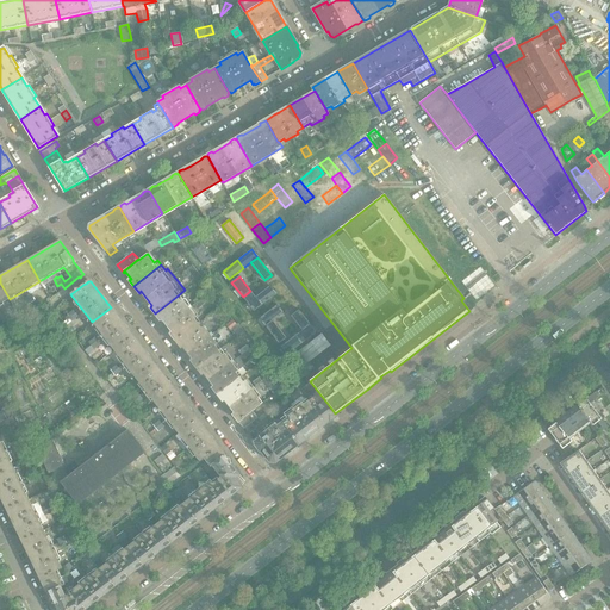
[(271,286),(255,297),(262,305),(277,293),(271,286)]
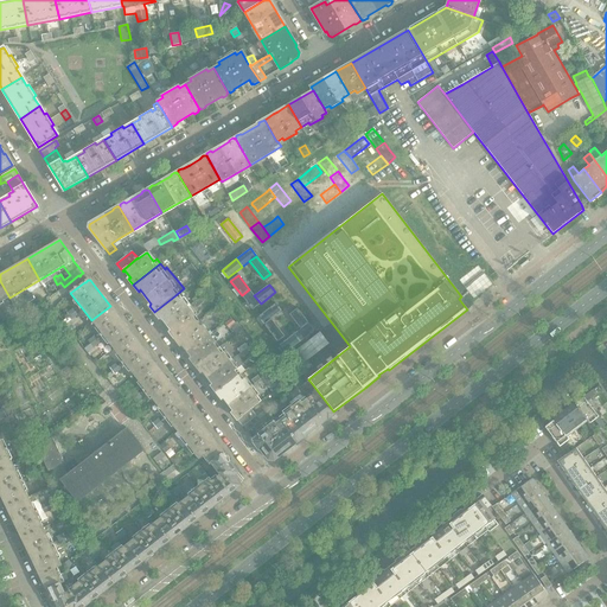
[(249,289),(242,295),(253,310),(261,304),(254,295),(249,289)]
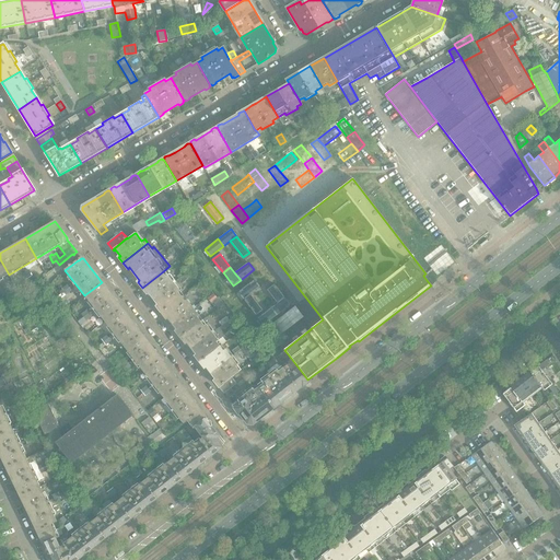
[(178,292),(181,291),(167,275),(166,277),(162,272),(142,288),(147,293),(149,292),(159,305),(156,306),(161,313),(182,296),(178,292)]
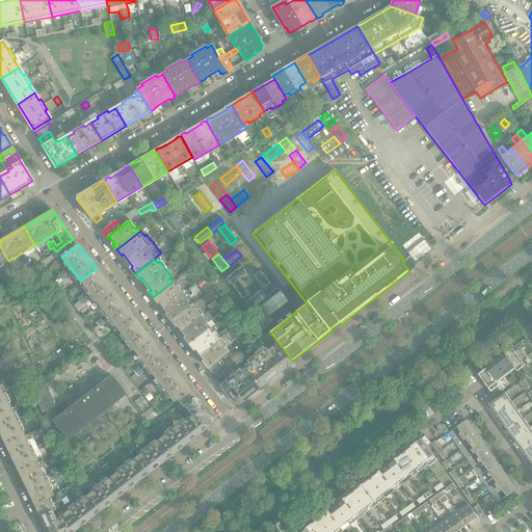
[(173,269),(180,264),(177,260),(169,266),(173,269)]
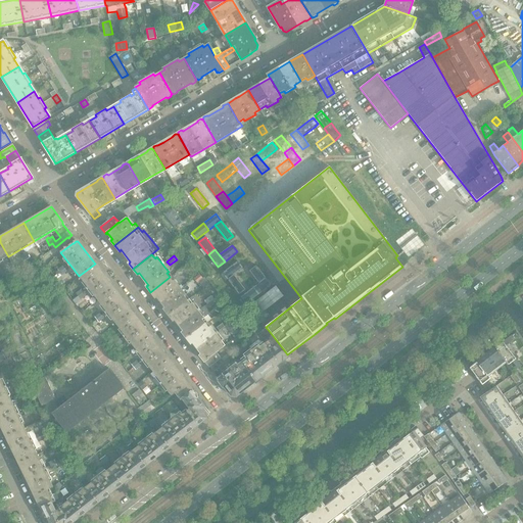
[(237,262),(223,273),(227,280),(233,275),(242,268),(237,262)]
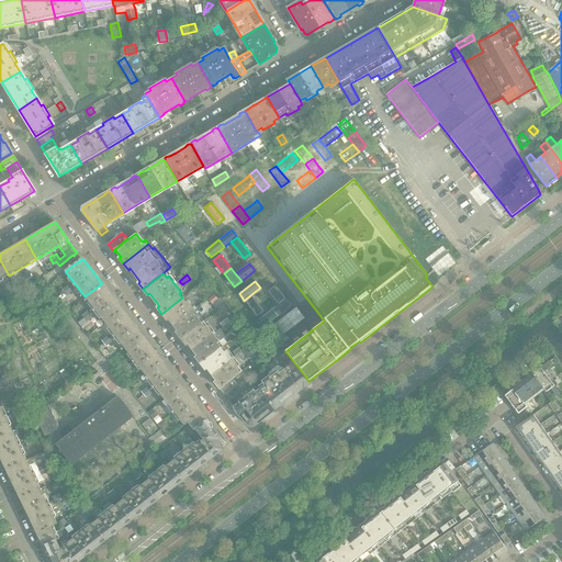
[(122,308),(110,294),(102,283),(85,296),(104,322),(122,308)]
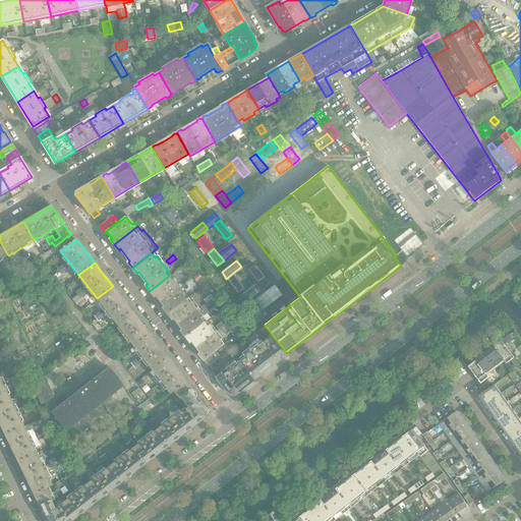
[(57,279),(67,270),(64,268),(59,272),(54,276),(57,279)]
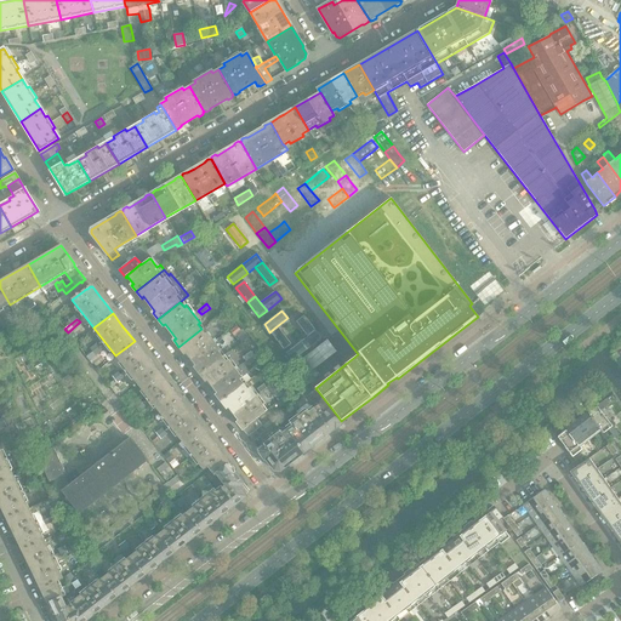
[(311,322),(302,328),(314,342),(322,336),(311,322)]
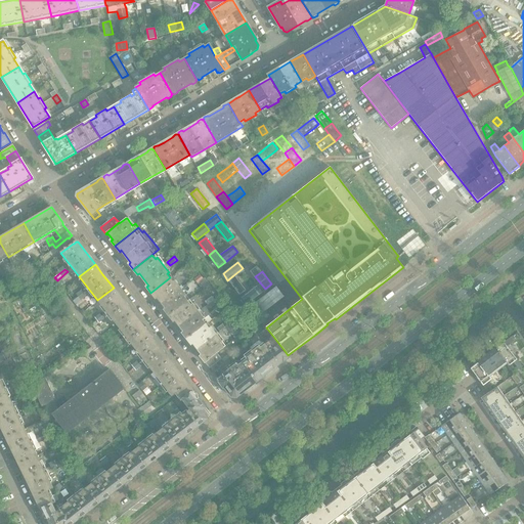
[(233,275),(227,280),(239,295),(246,291),(233,275)]
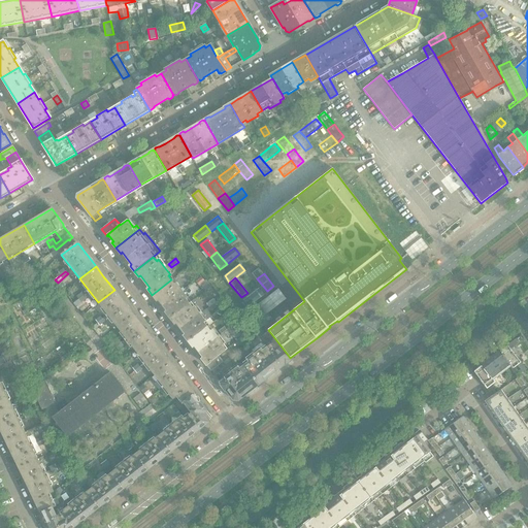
[(188,298),(182,290),(176,283),(174,284),(171,279),(152,295),(157,300),(158,299),(167,311),(166,312),(170,318),(190,303),(186,299),(188,298)]
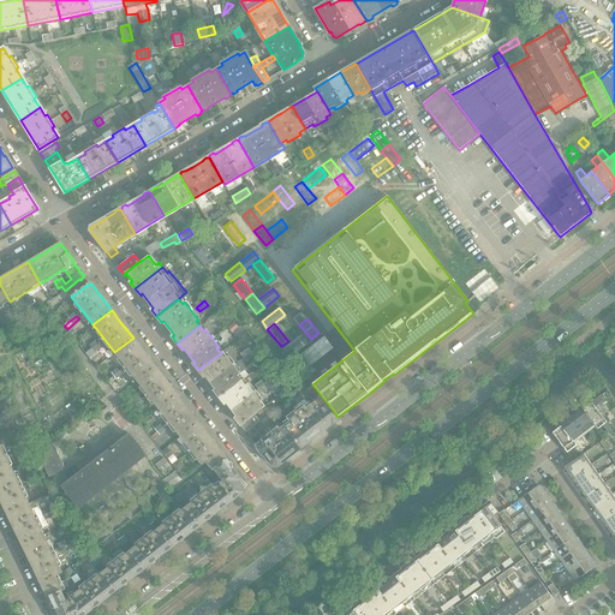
[(311,339),(304,344),(310,352),(326,340),(318,333),(311,339)]
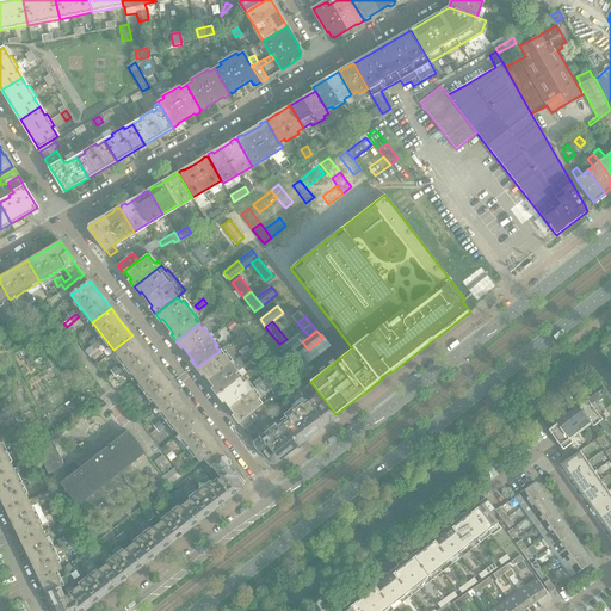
[(154,364),(141,347),(133,335),(113,350),(136,378),(154,364)]
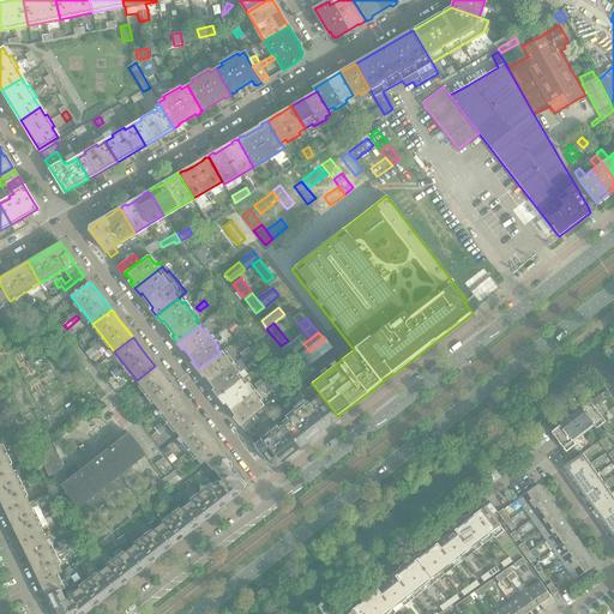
[(88,356),(101,345),(98,343),(91,348),(85,353),(88,356)]
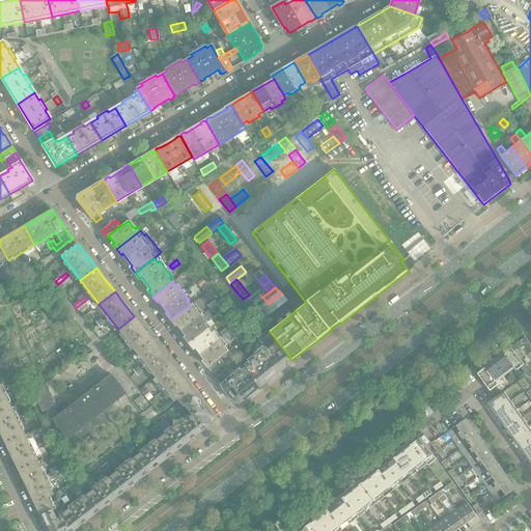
[(262,297),(249,306),(254,312),(255,313),(268,304),(262,297)]
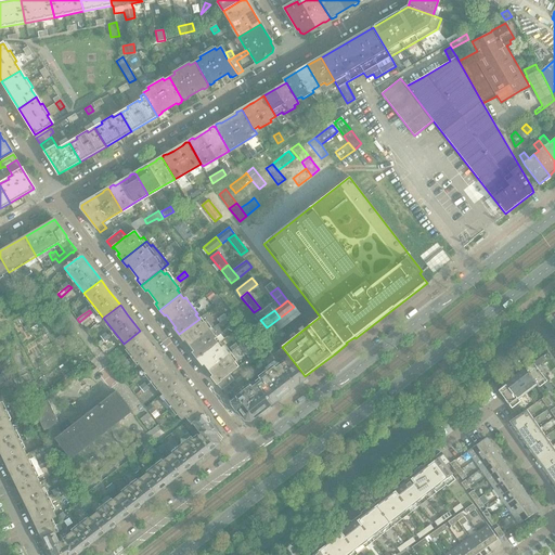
[(219,322),(227,317),(224,313),(217,319),(219,322)]
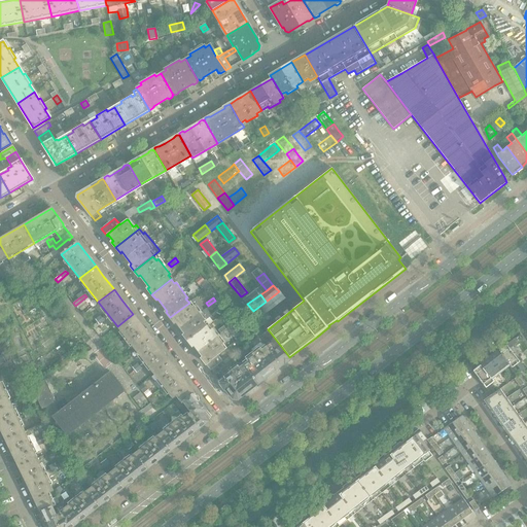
[(206,320),(200,313),(204,310),(195,299),(189,303),(170,317),(174,323),(176,321),(185,334),(183,335),(187,341),(207,326),(204,322),(206,320)]
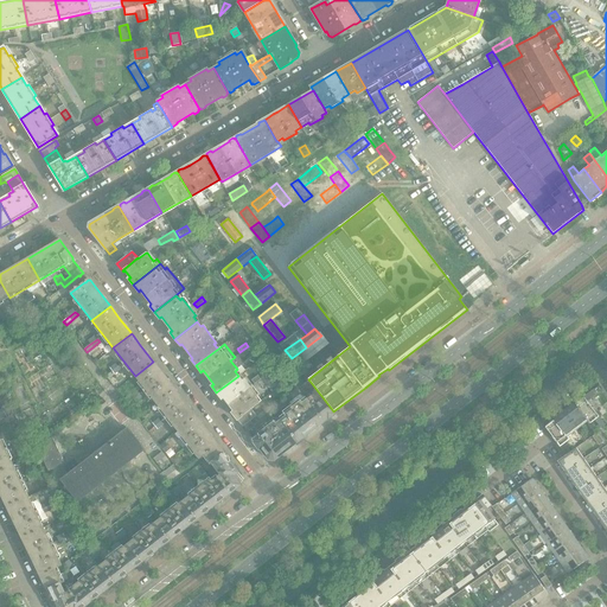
[(242,356),(250,350),(248,346),(240,352),(242,356)]
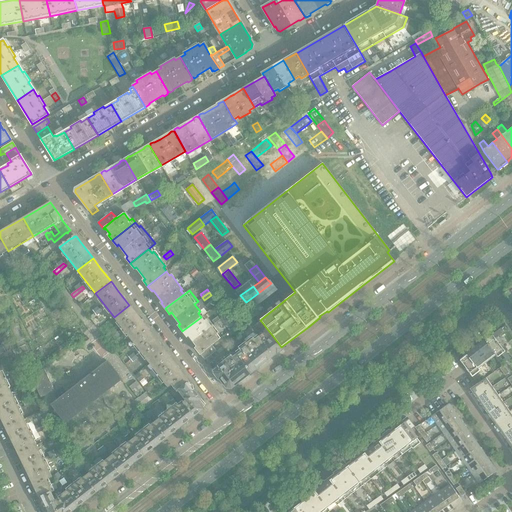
[(242,315),(251,308),(246,302),(245,301),(237,308),(242,315)]
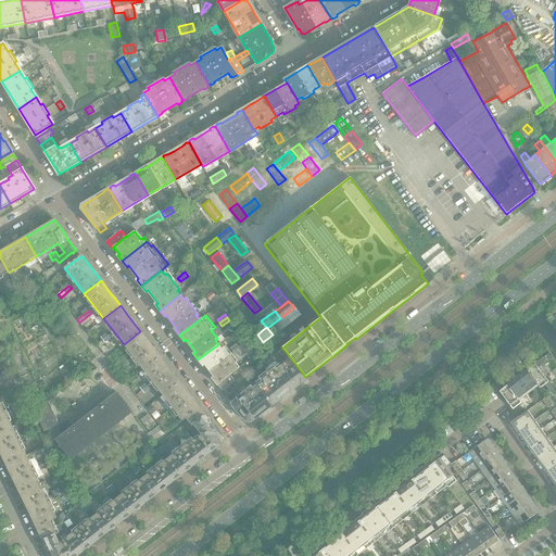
[(160,356),(148,341),(140,331),(124,344),(142,369),(160,356)]
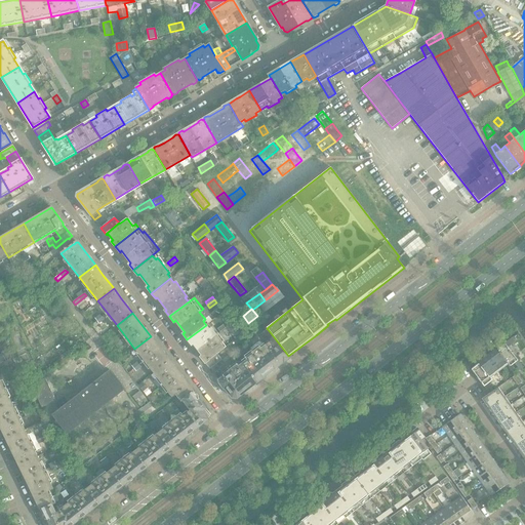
[(248,323),(243,316),(237,320),(243,328),(248,323)]
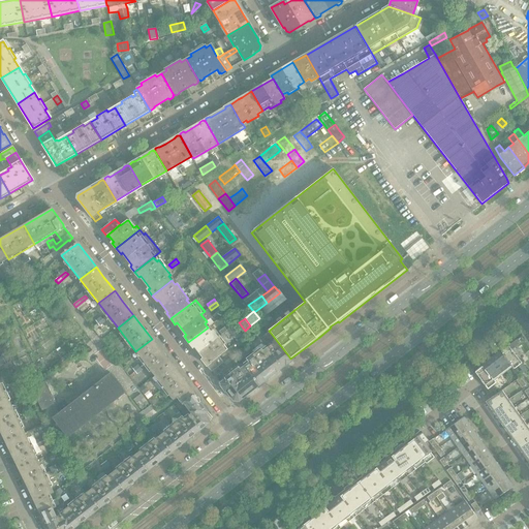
[(226,350),(231,346),(226,339),(222,342),(213,330),(211,332),(208,328),(188,342),(193,347),(194,346),(204,359),(203,360),(207,366),(219,356),(226,351),(226,350)]
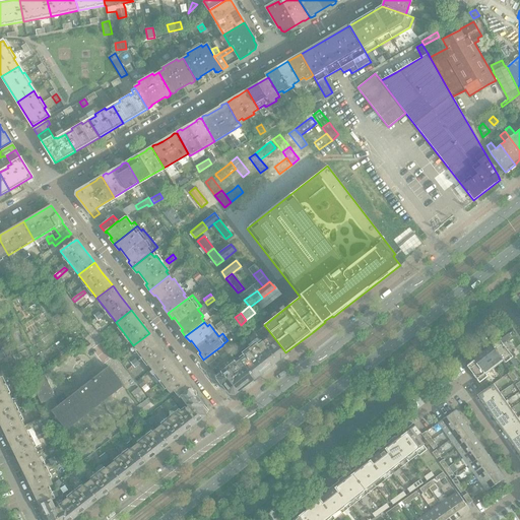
[(262,333),(259,336),(277,361),(286,353),(285,352),(283,349),(265,326),(260,330),(262,332),(262,333)]
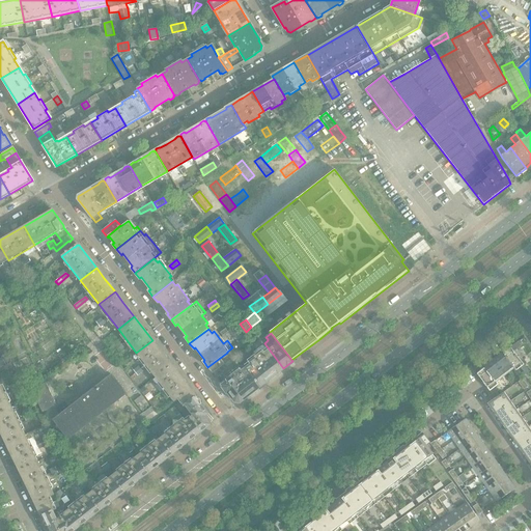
[(171,364),(160,351),(152,340),(136,353),(155,376),(171,364)]
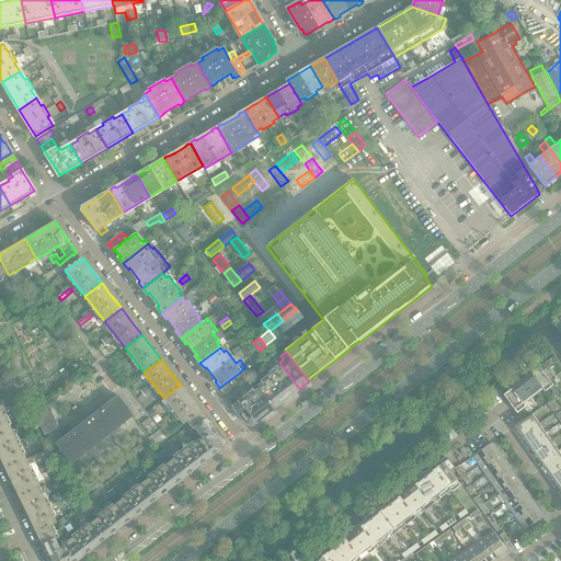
[(559,392),(541,371),(551,364),(548,359),(538,367),(530,374),(542,389),(541,389),(544,392),(549,388),(554,396),(559,392)]
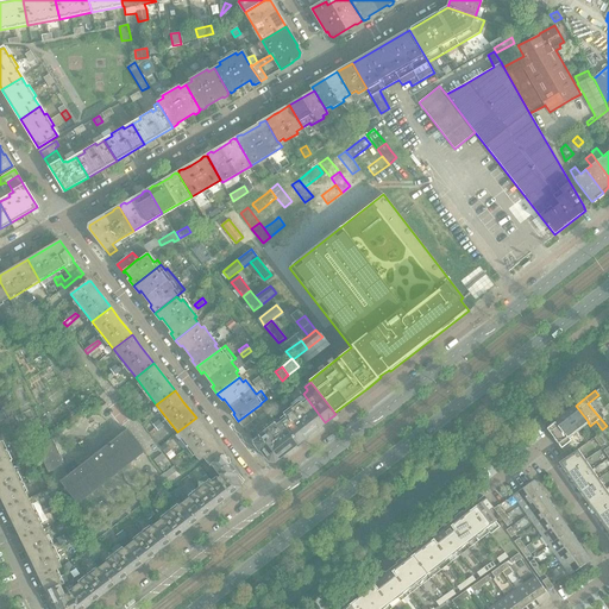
[(286,416),(281,420),(299,443),(305,438),(303,435),(309,431),(316,425),(319,427),(325,422),(303,394),(290,403),(293,407),(293,408),(284,414),(286,416)]
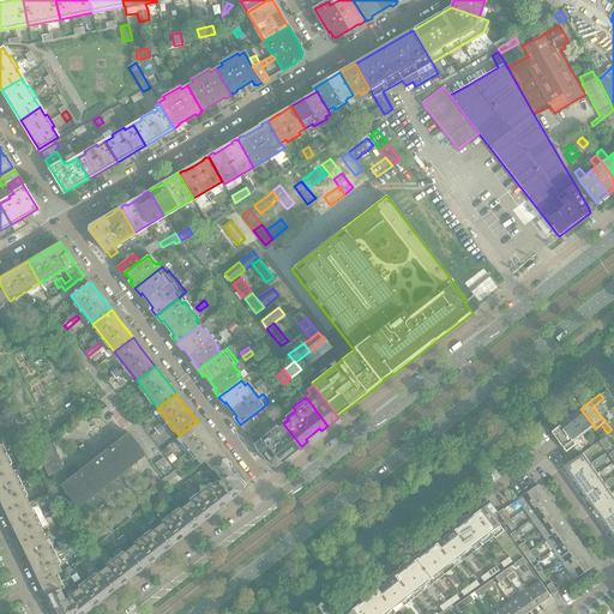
[(594,426),(581,409),(577,411),(577,410),(570,416),(583,433),(593,426),(594,426)]
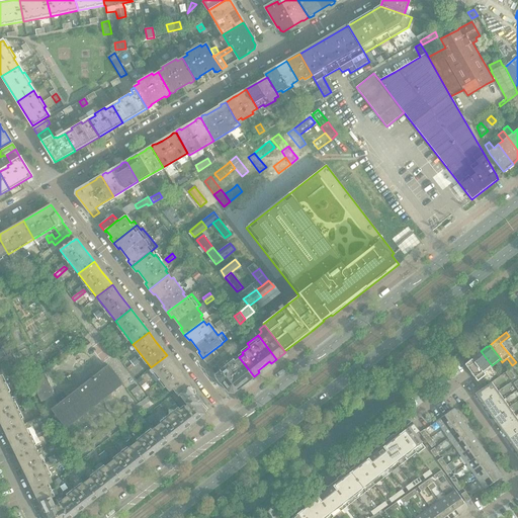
[(213,359),(219,355),(214,349),(202,358),(210,368),(217,364),(213,359)]
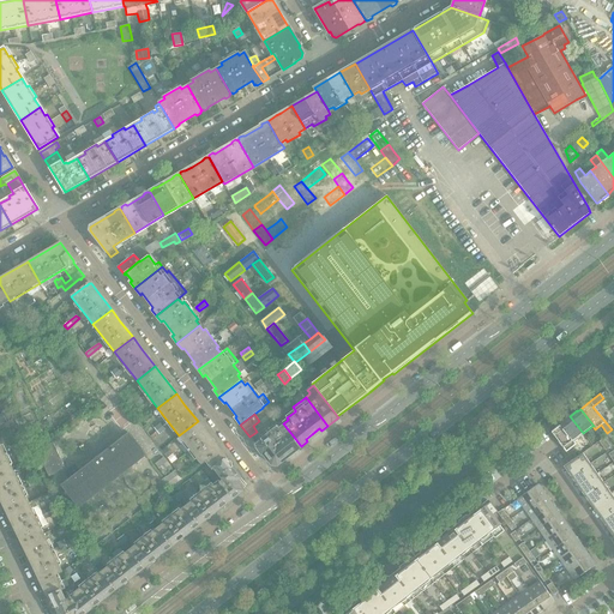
[(583,433),(570,416),(563,421),(564,422),(560,425),(573,441),(583,433)]
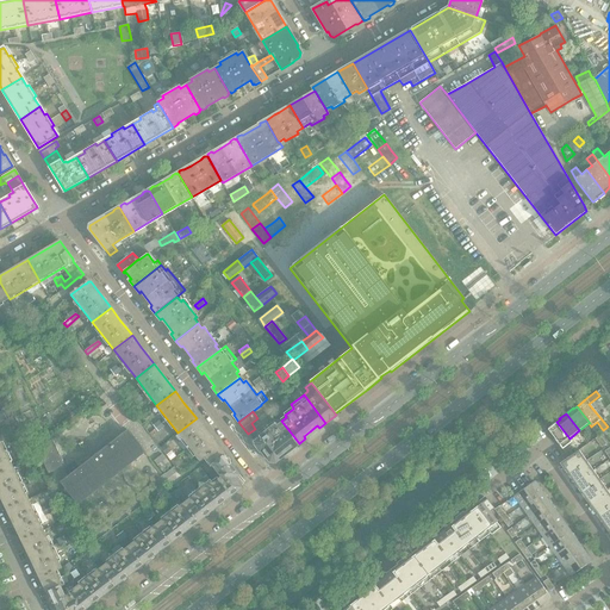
[(219,447),(205,430),(197,418),(178,433),(200,461),(205,458),(206,458),(206,456),(218,447),(219,447)]
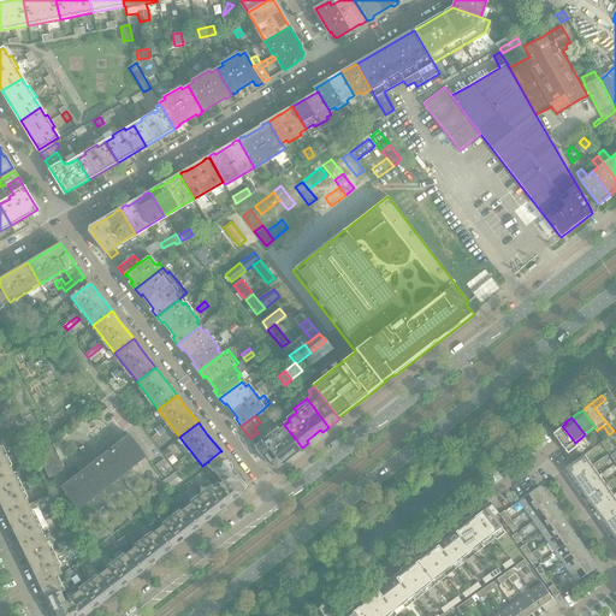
[(302,448),(284,425),(279,428),(278,427),(255,444),(272,466),(278,467),(302,448)]
